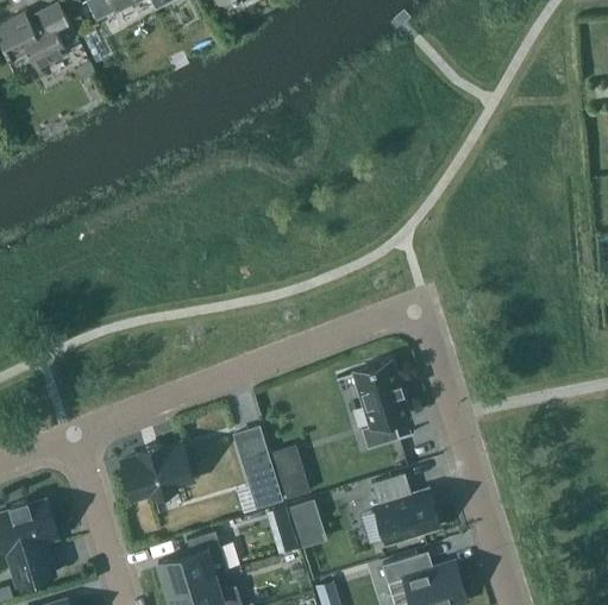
[(83,8),(79,0),(67,0),(64,1),(70,14),(83,8)]
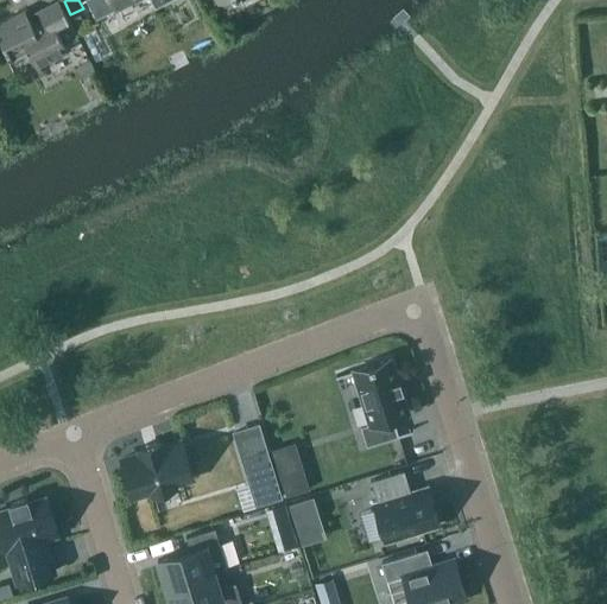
[(88,0),(87,1),(96,21),(115,12),(114,11),(133,0),(150,0),(156,11),(175,0),(88,0)]
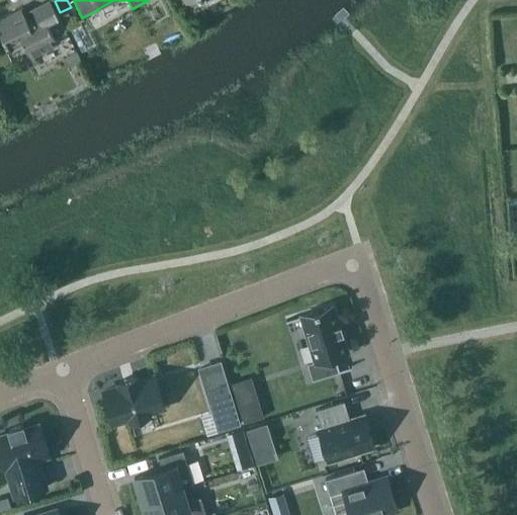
[(29,24),(22,11),(0,22),(0,33),(10,55),(25,47),(32,60),(59,46),(56,40),(67,34),(51,3),(33,12),(37,20),(29,24)]
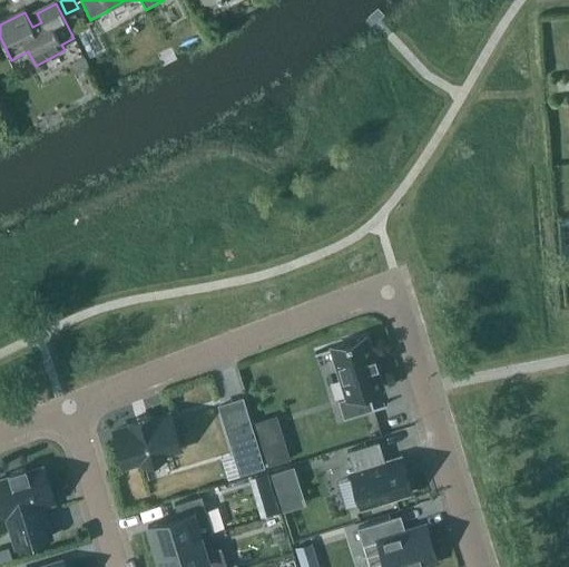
[(92,71),(86,59),(74,66),(80,77),(92,71)]
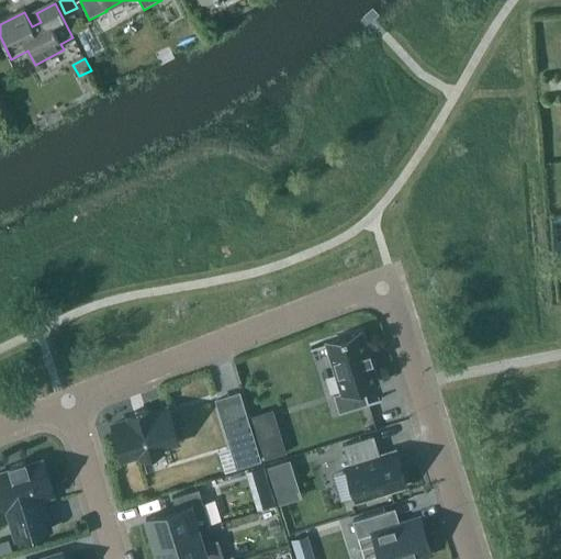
[(360,335),(326,346),(341,394),(333,398),(338,416),(368,406),(363,390),(376,386),(370,366),(372,365),(369,355),(366,356),(360,335)]
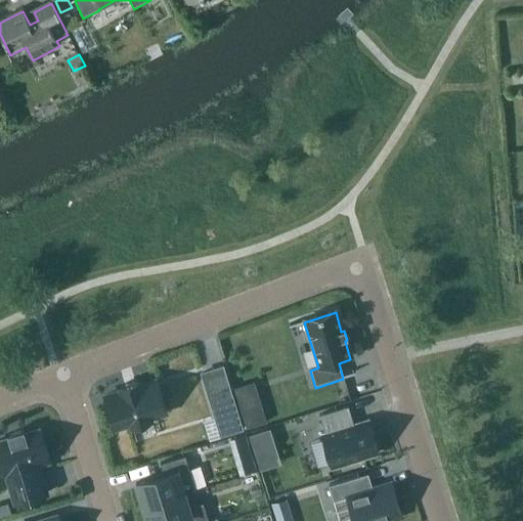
[(140,388),(138,383),(121,388),(123,393),(105,398),(115,430),(132,425),(133,428),(151,423),(150,419),(168,414),(158,382),(140,388)]
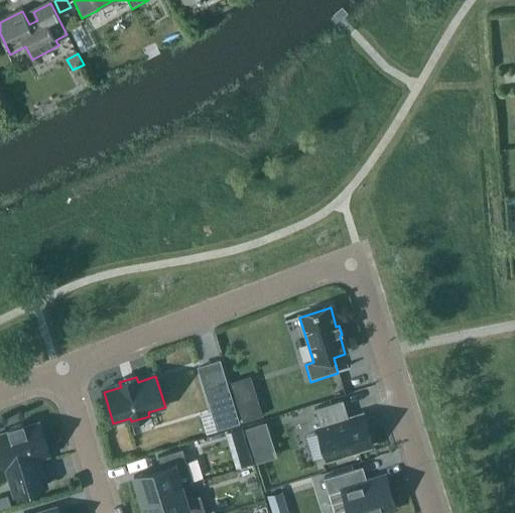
[(227,381),(206,388),(213,409),(234,402),(227,381)]
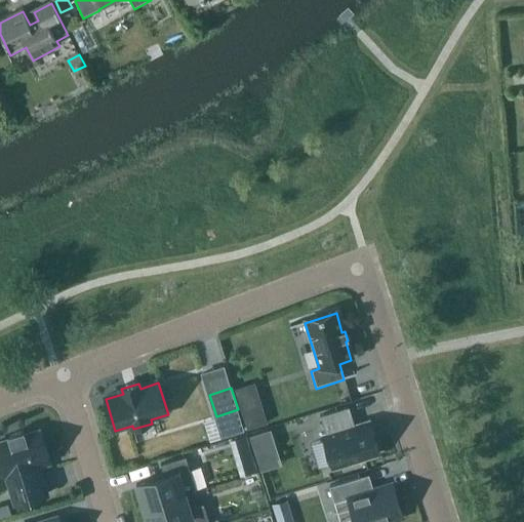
[(262,406),(241,412),(247,431),(268,425),(262,406)]
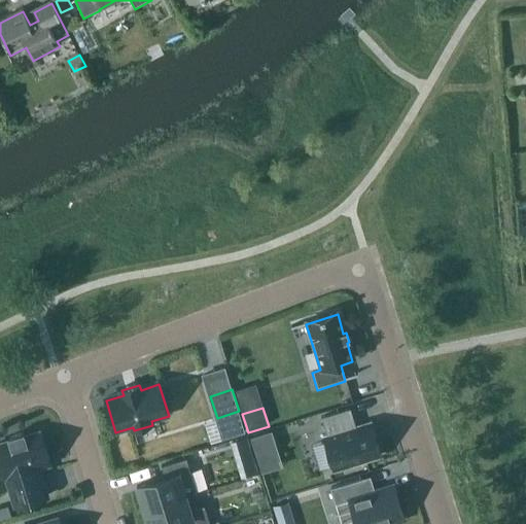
[(356,429),(350,410),(322,419),(328,438),(324,440),(335,470),(382,456),(372,424),(356,429)]
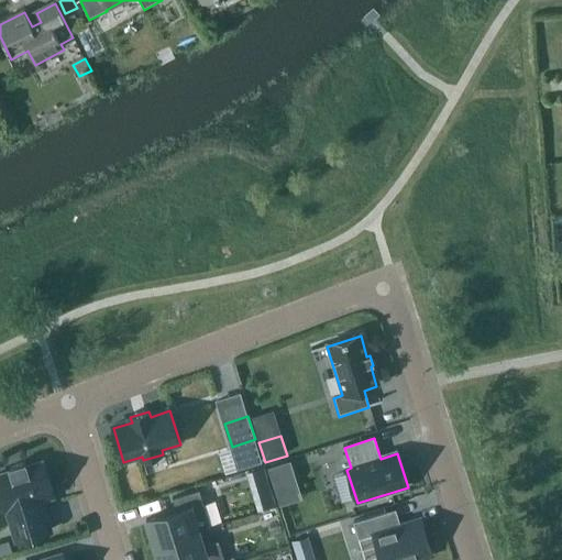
[(273,487),(296,480),(290,462),(267,470),(273,487)]
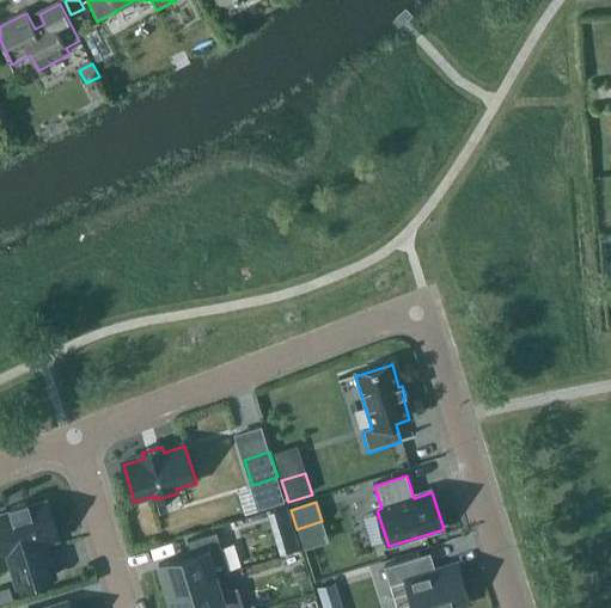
[(12,515),(0,517),(0,536),(6,557),(8,556),(19,590),(55,579),(44,545),(59,540),(48,504),(29,509),(28,505),(11,510),(12,515)]
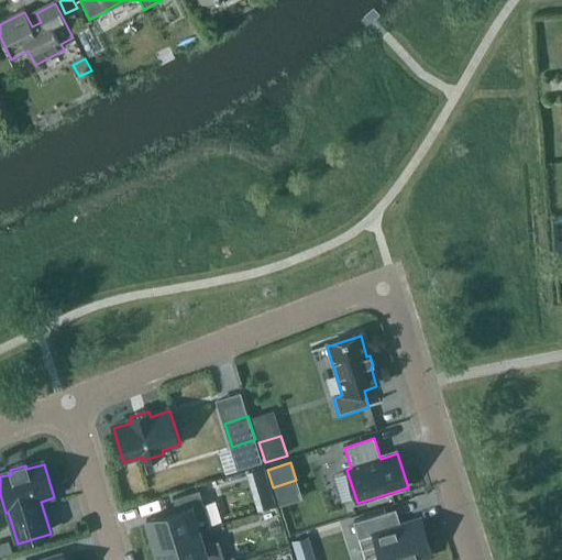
[(267,480),(264,468),(250,472),(254,484),(267,480)]
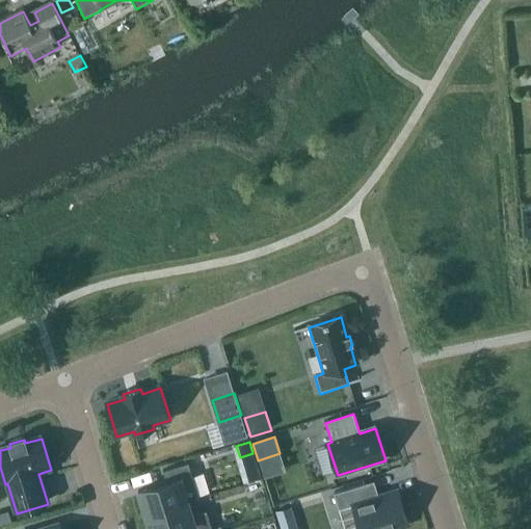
[(144,517),(187,503),(198,500),(187,465),(162,473),(166,484),(137,493),(144,517)]
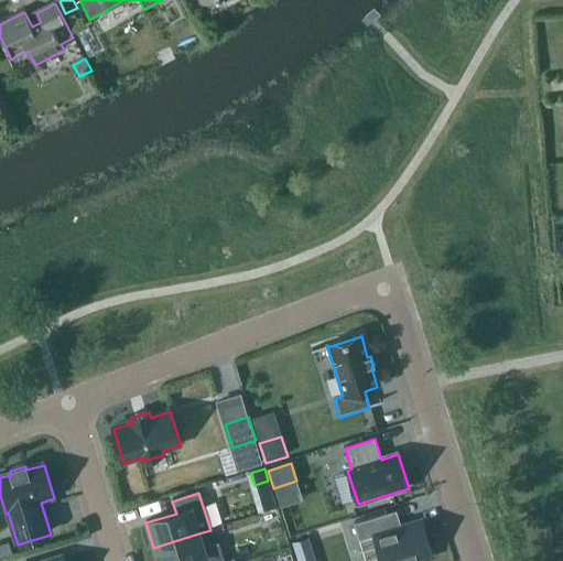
[(389,514),(355,525),(359,542),(375,538),(381,560),(417,560),(433,556),(422,520),(394,529),(389,514)]
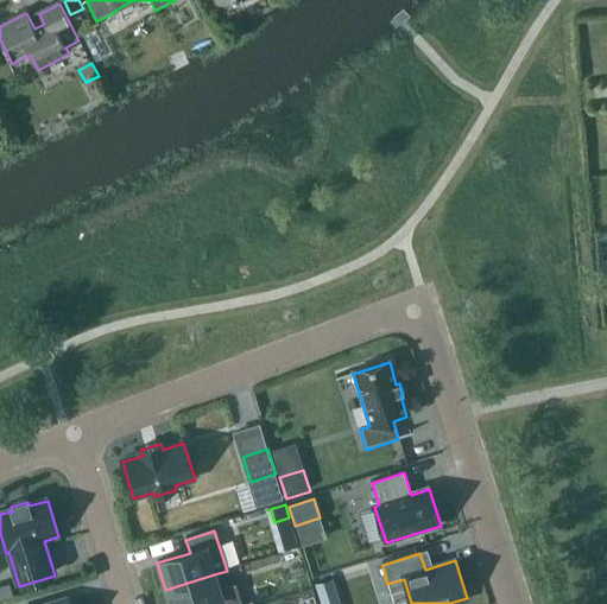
[(240,603),(235,587),(219,592),(214,574),(165,590),(169,603),(240,603)]
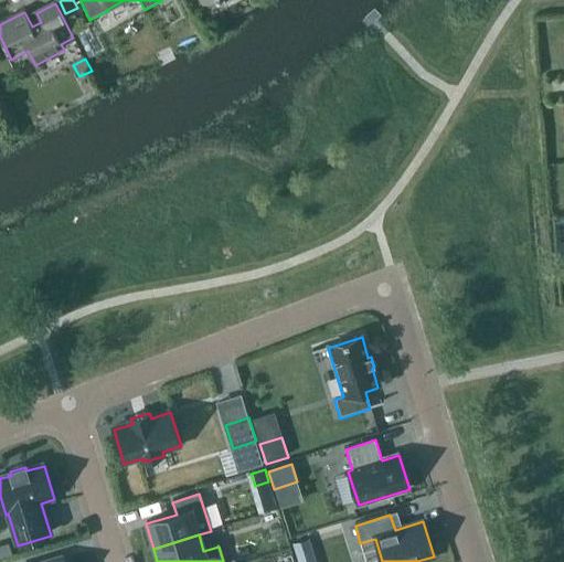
[(293,545),(298,561),(316,561),(310,540),(293,545)]
